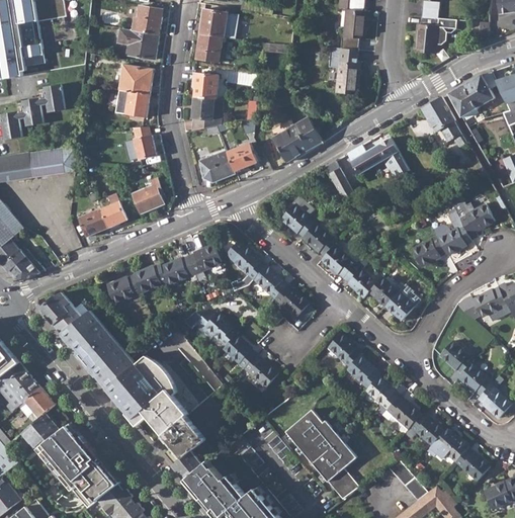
[(0,61),(3,80),(21,77),(20,71),(24,71),(24,66),(44,63),(36,21),(65,16),(62,0),(0,0),(0,61)]
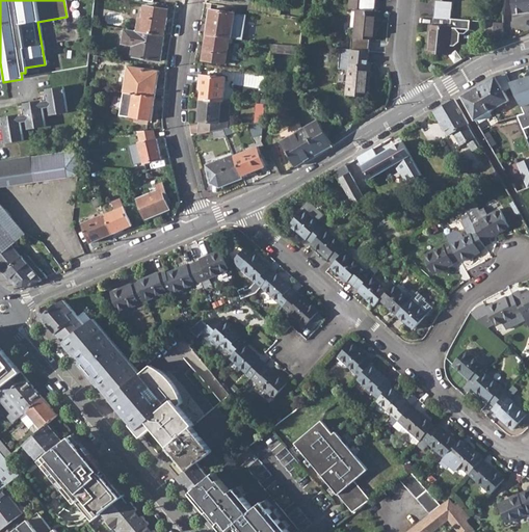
[(354,0),(349,49),(367,50),(368,38),(373,40),(376,10),(373,10),(373,0),(354,0)]
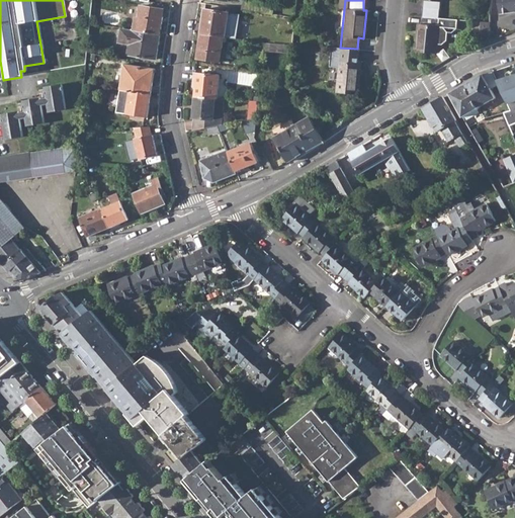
[(419,16),(437,18),(438,2),(439,2),(439,0),(417,0),(418,0),(420,0),(419,16)]
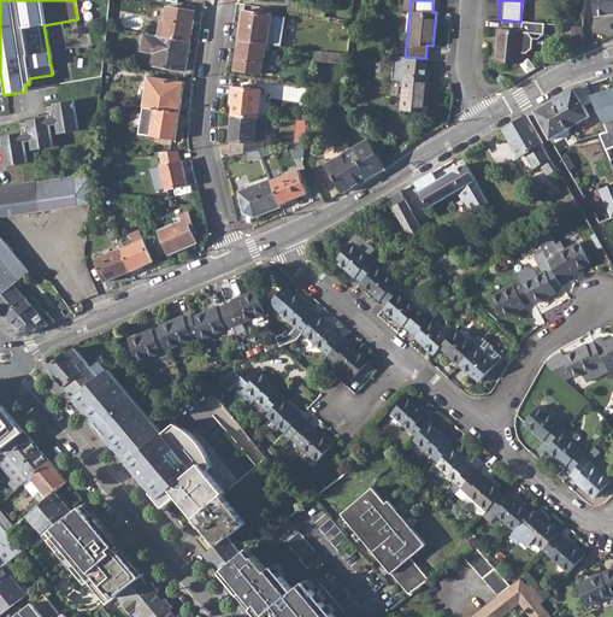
[(594,16),(612,13),(612,0),(591,0),(591,3),(594,16)]
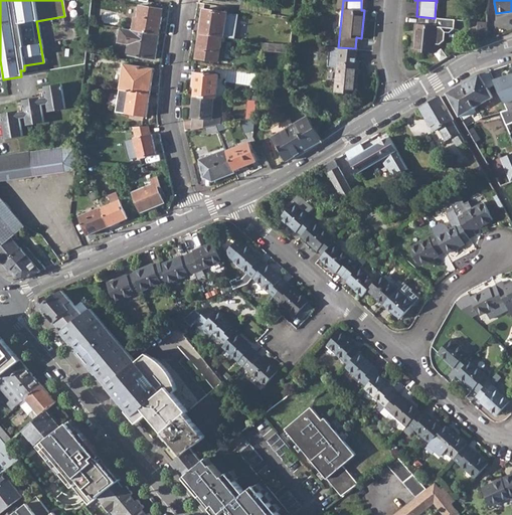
[(131,30),(157,34),(161,9),(138,6),(136,18),(133,17),(131,30)]
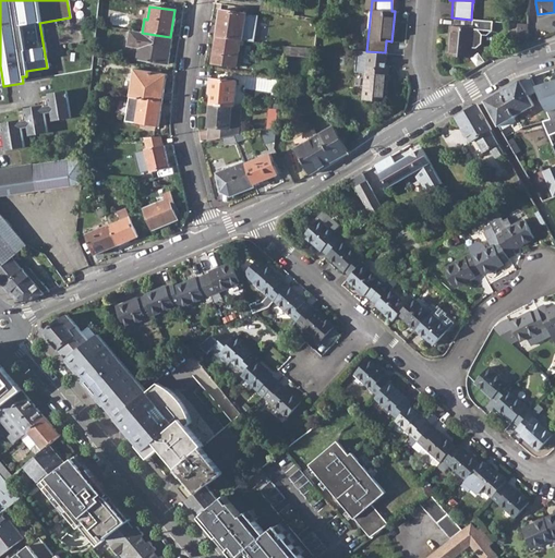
[(239,40),(240,40),(244,14),(218,10),(214,37),(239,40)]
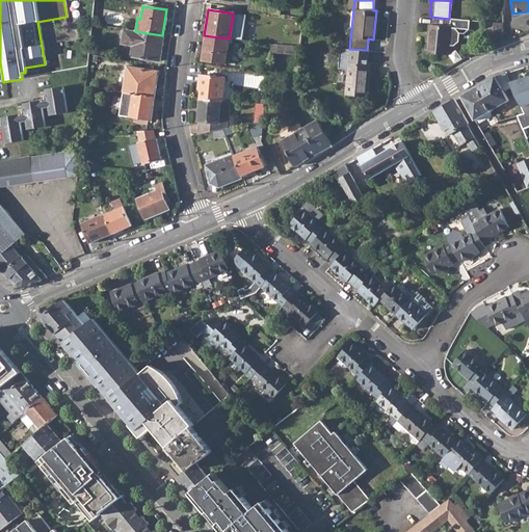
[(426,25),(423,55),(446,57),(447,47),(450,48),(455,44),(456,35),(452,29),(466,30),(467,21),(449,19),(430,17),(429,25),(426,25)]
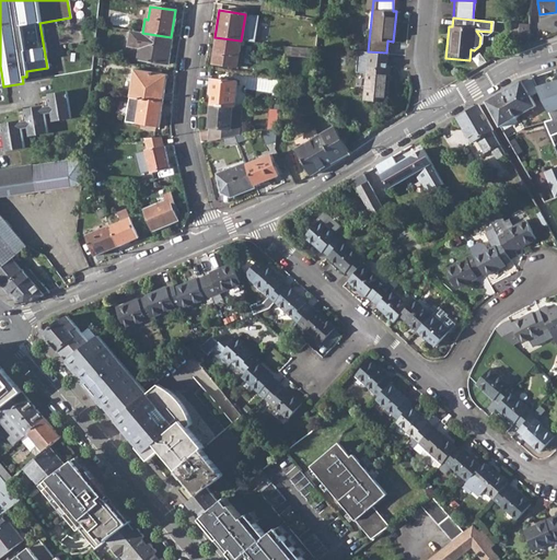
[(508,23),(506,43),(526,35),(528,25),(508,23)]
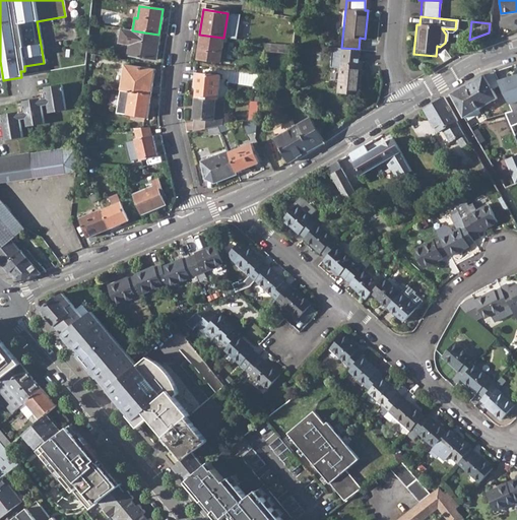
[(126,55),(155,60),(158,35),(132,30),(119,28),(118,44),(128,45),(126,55)]
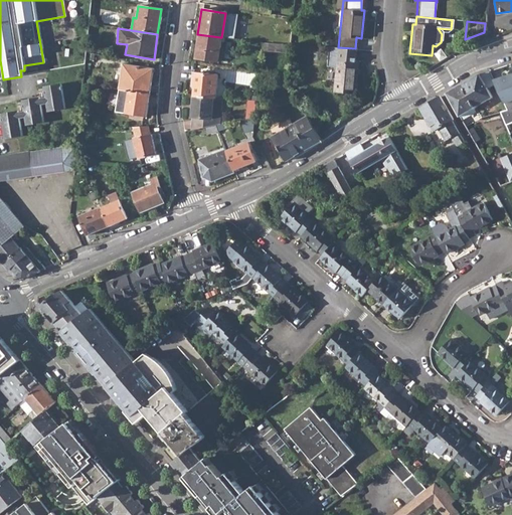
[(194,58),(216,61),(220,37),(197,34),(194,58)]
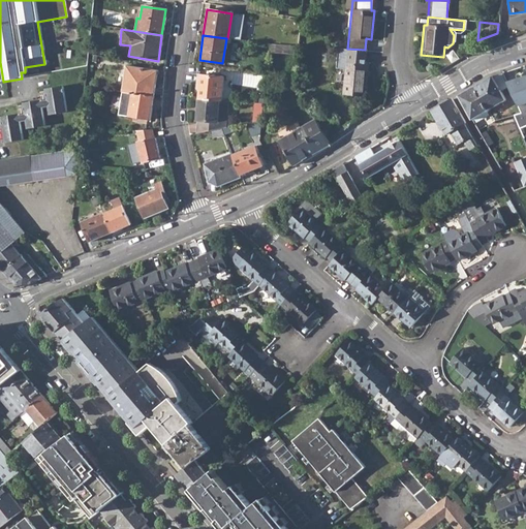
[(297,47),(270,43),(270,45),(269,52),(296,55),(297,47)]
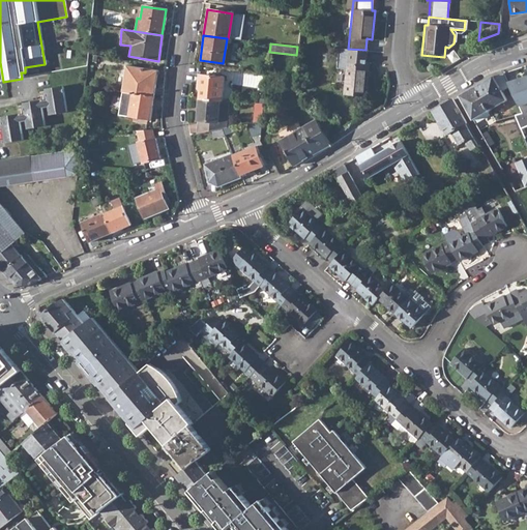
[(343,95),(364,96),(368,64),(364,63),(366,50),(348,49),(347,62),(346,62),(343,95)]
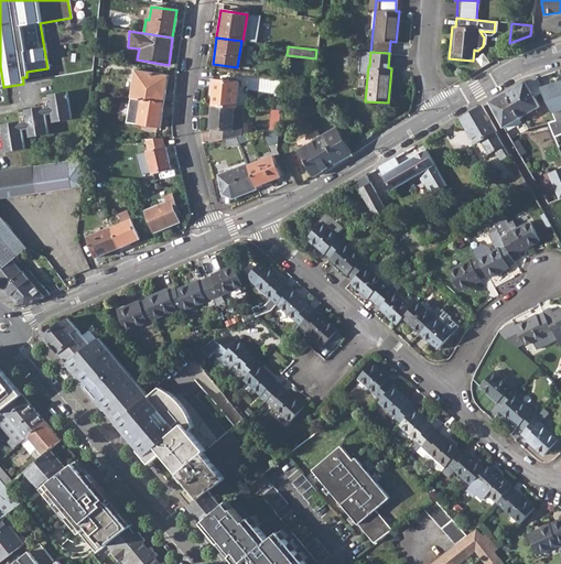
[(477,68),(485,65),(479,56),(473,61),(477,68)]
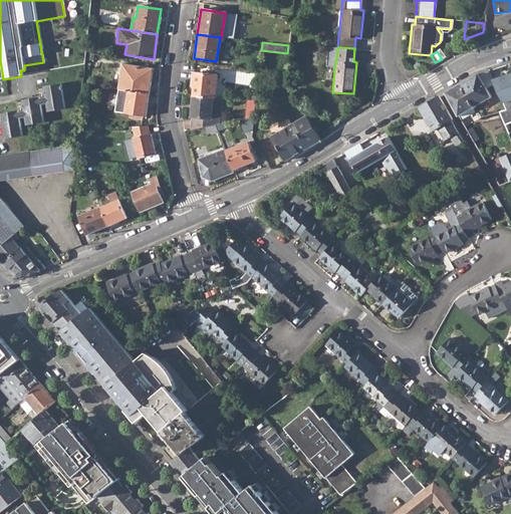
[(128,90),(148,93),(152,69),(122,64),(118,89),(128,90)]
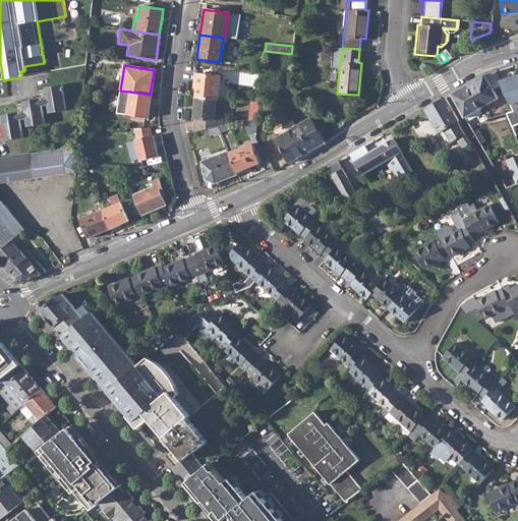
[(503,81),(504,85),(512,82),(511,79),(517,77),(514,65),(491,72),(495,84),(503,81)]
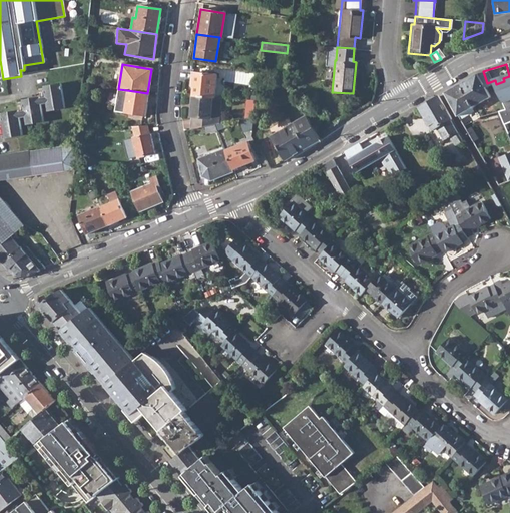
[(230,80),(250,83),(251,73),(231,71),(230,80)]
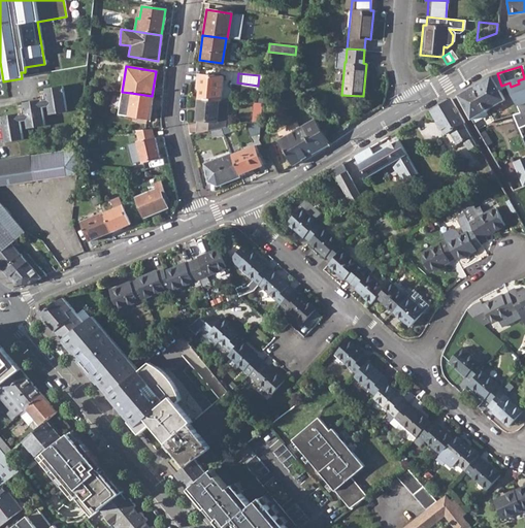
[(218,100),(220,100),(221,77),(197,75),(196,86),(198,86),(197,98),(218,100)]
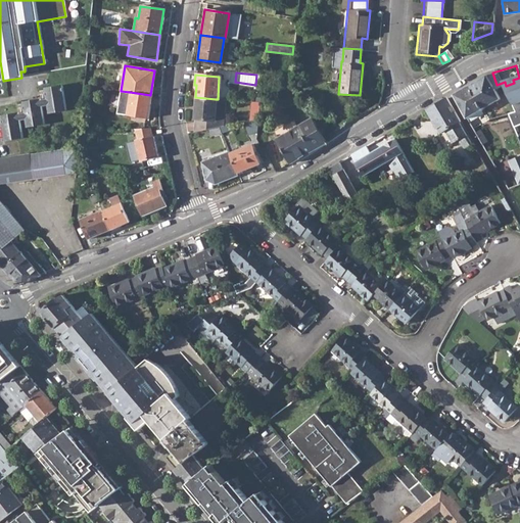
[(468,85),(482,108),(499,98),(485,76),(468,85)]
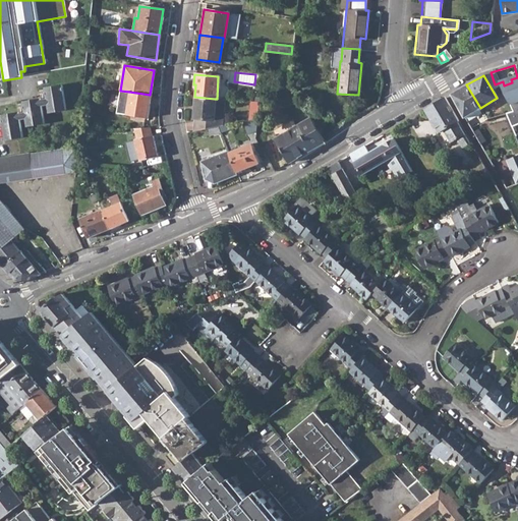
[(46,105),(47,112),(64,109),(60,83),(43,87),(45,99),(46,105)]
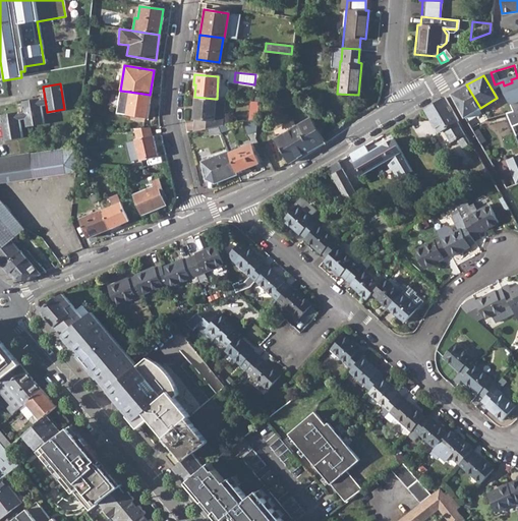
[(451,94),(464,118),(480,108),(466,84),(451,94)]
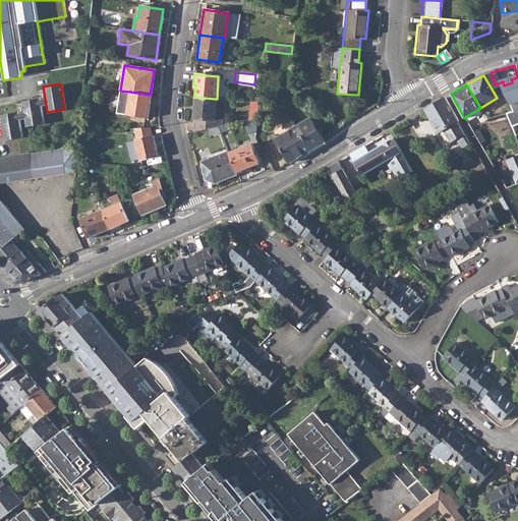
[(150,95),(129,92),(125,114),(146,117),(150,95)]
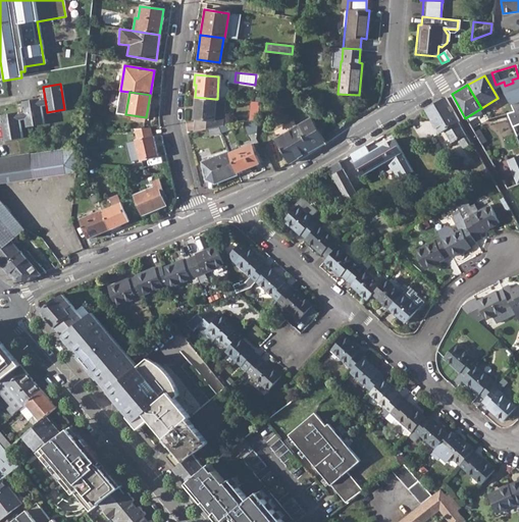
[(195,97),(193,118),(192,132),(217,126),(217,120),(213,120),(214,109),(215,99),(195,97)]
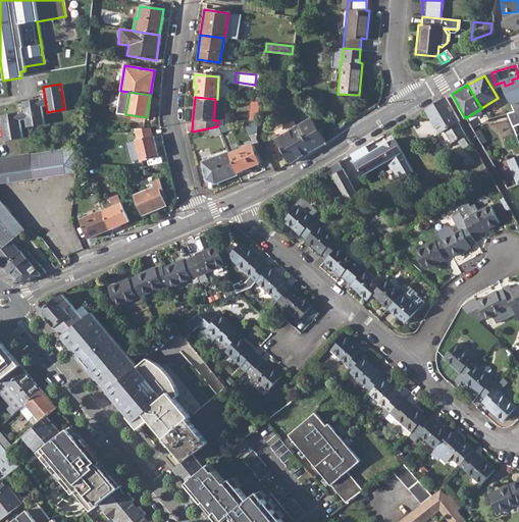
[(40,105),(39,99),(39,98),(21,100),(23,112),(24,119),(26,126),(44,123),(40,105)]
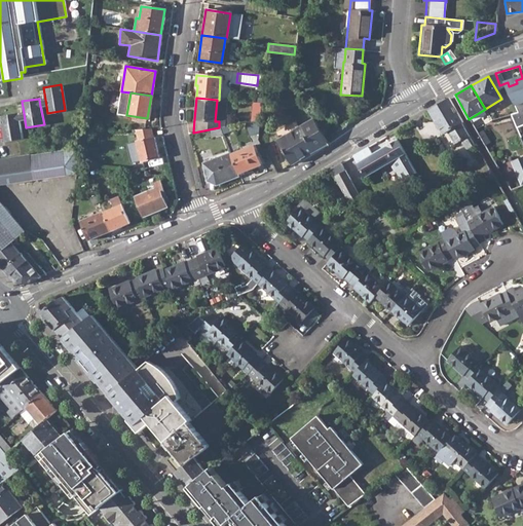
[(460,140),(467,149),(474,145),(448,99),(427,111),(450,146),(460,140)]
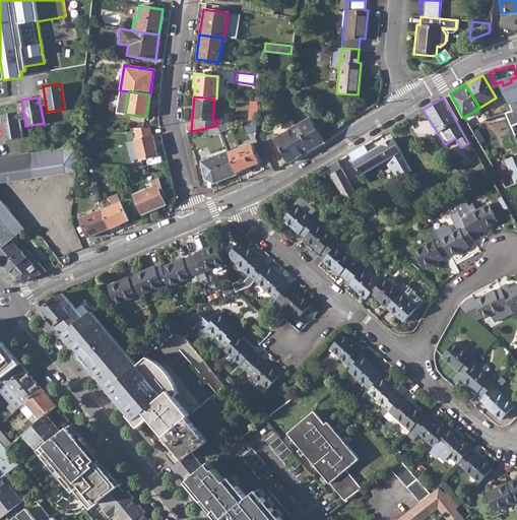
[(273,137),(286,163),(322,141),(313,126),(308,119),(299,105),(295,107),(297,110),(296,111),(303,121),(273,137)]
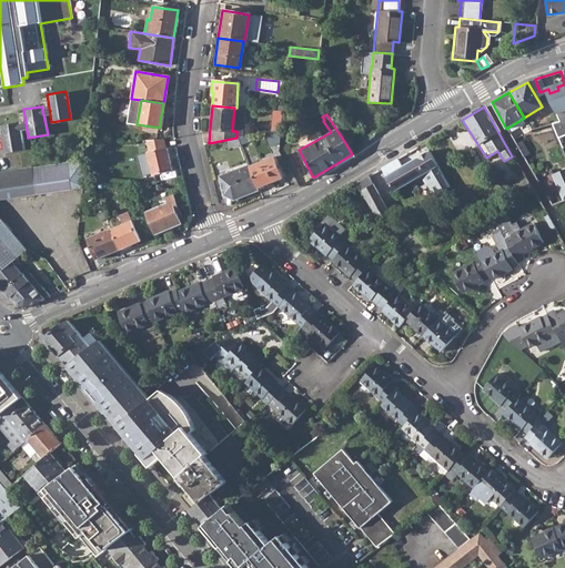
[(336,130),(342,138),(356,129),(352,120),(336,130)]
